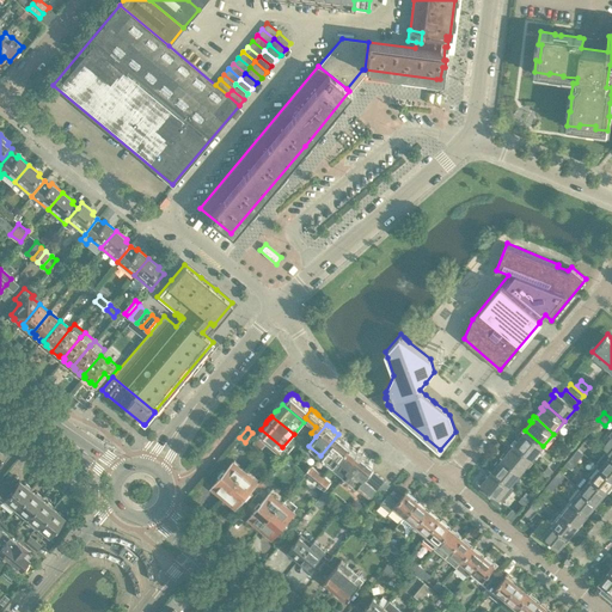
[(282,447),(261,429),(257,434),(279,452),(282,447)]
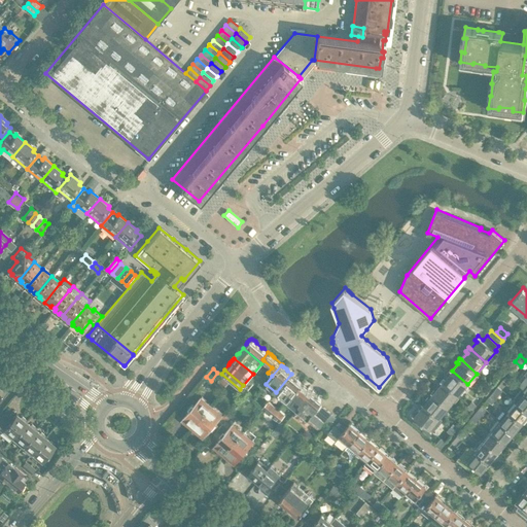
[(449,375),(443,382),(458,395),(467,384),(452,371),(450,370),(447,374),(449,375)]
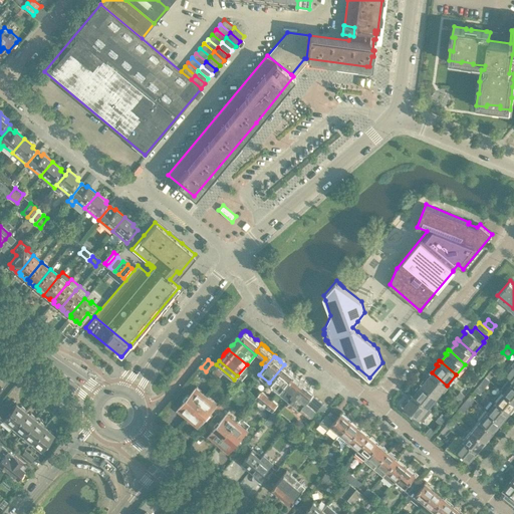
[(289,368),(284,364),(269,382),(279,392),(294,373),(293,372),(292,371),(290,369),(289,368)]
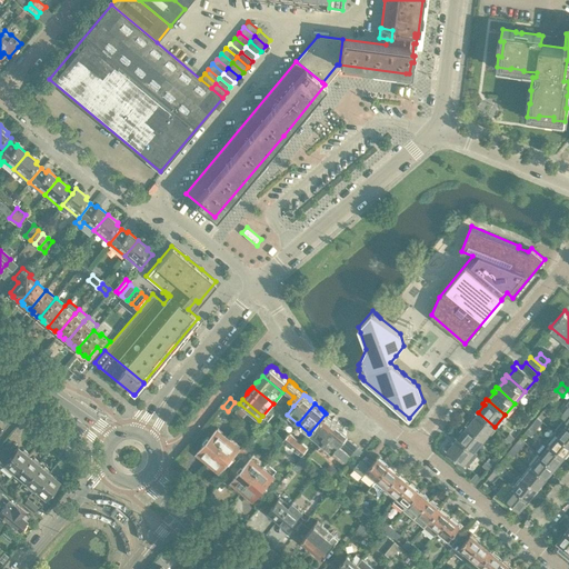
[(475,417),(468,425),(485,439),(495,427),(478,412),(476,411),(472,415),(475,417)]
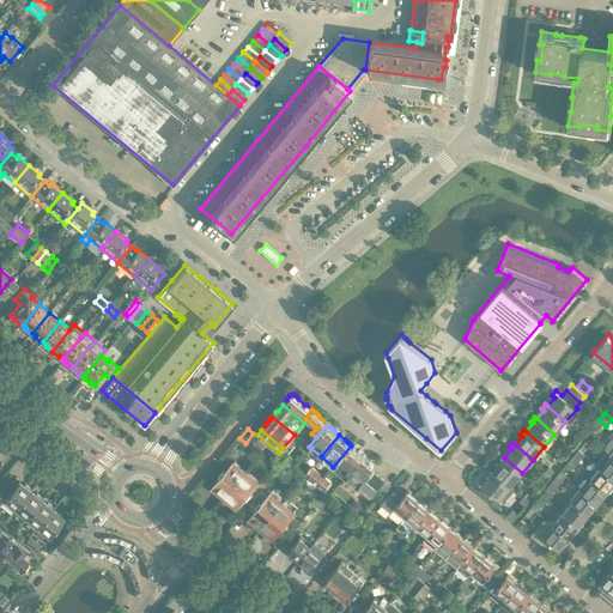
[(352,447),(351,445),(333,467),(345,477),(363,455),(357,450),(357,449),(353,447),(352,447)]
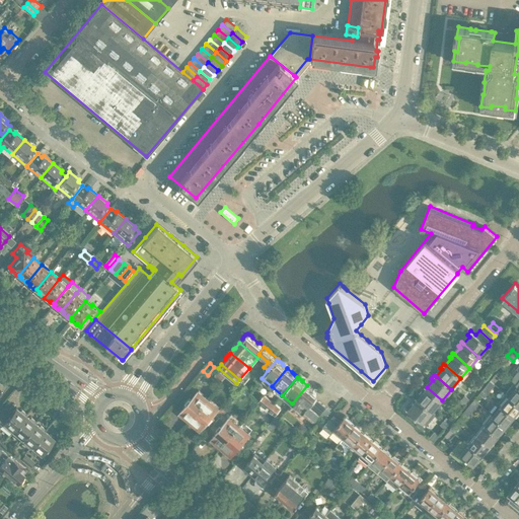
[(312,389),(307,385),(292,403),(302,413),(308,405),(315,397),(317,394),(316,393),(315,391),(313,390),(312,389)]
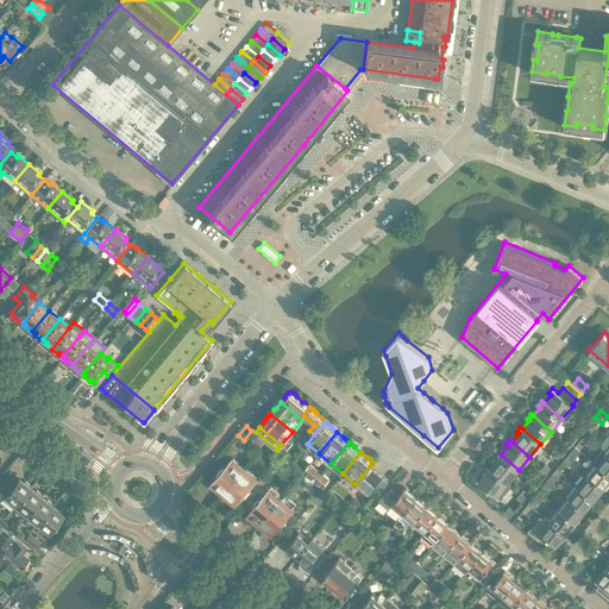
[(497,459),(490,468),(508,483),(519,470),(501,454),(498,452),(495,457),(497,459)]
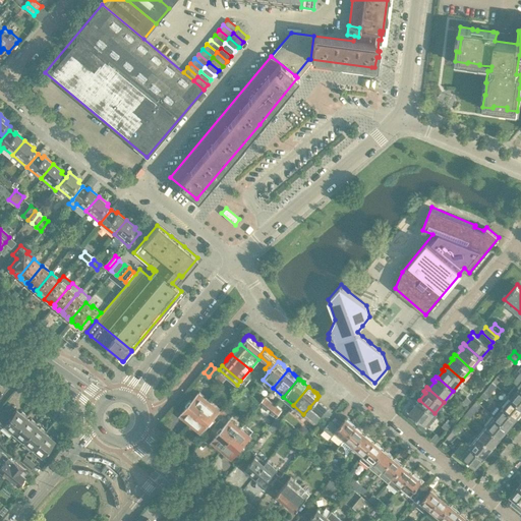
[(520,389),(519,387),(511,397),(520,405),(520,389)]
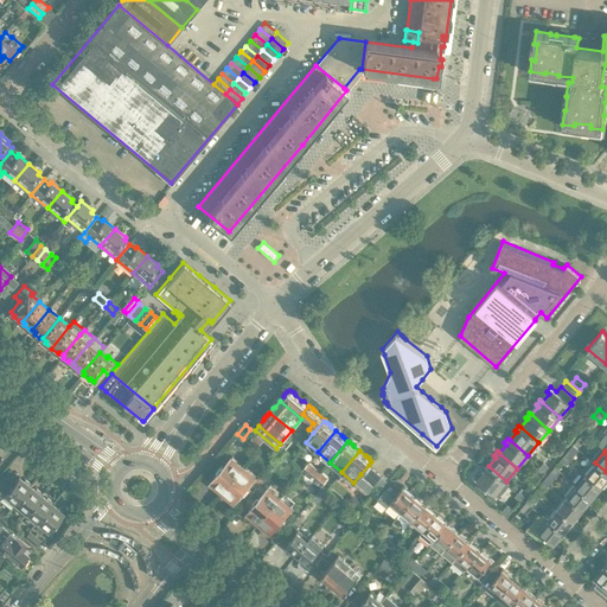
[(210,484),(221,493),(241,468),(230,460),(210,484)]
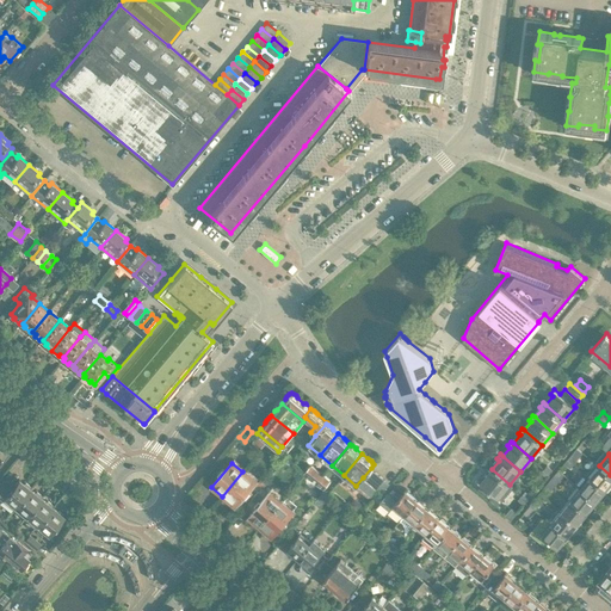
[(304,474),(323,488),(329,480),(312,466),(304,474)]
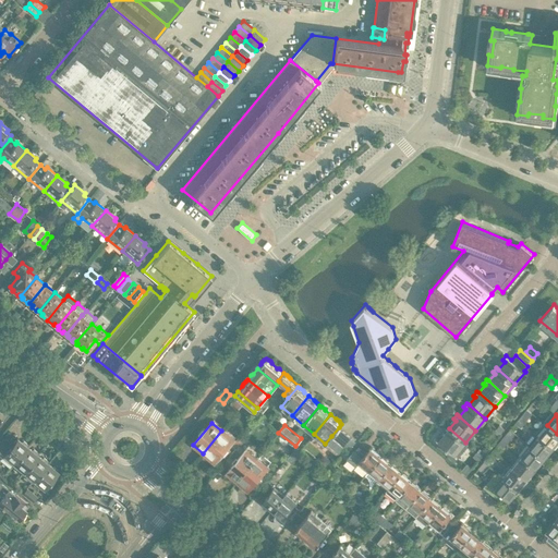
[(557,440),(557,434),(547,425),(538,436),(553,448),(557,440)]
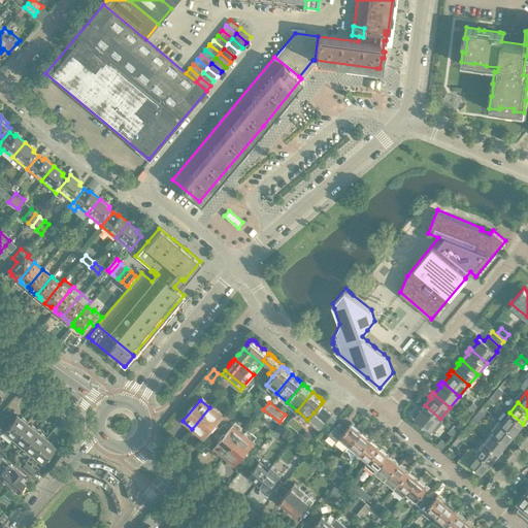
[(421,409),(415,417),(422,423),(421,423),(423,425),(424,424),(430,430),(440,419),(425,405),(423,403),(419,407),(421,409)]
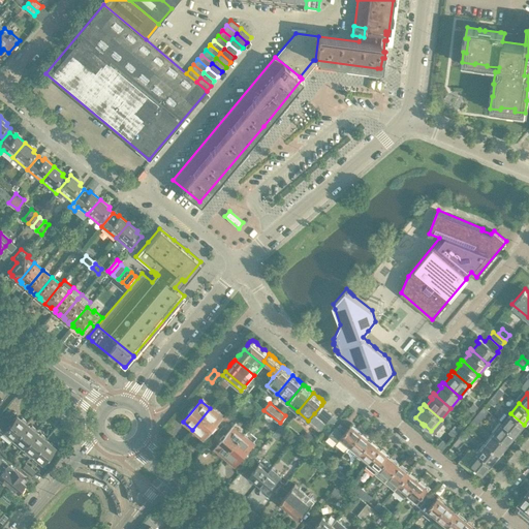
[(321,405),(314,413),(318,416),(324,408),(321,405)]
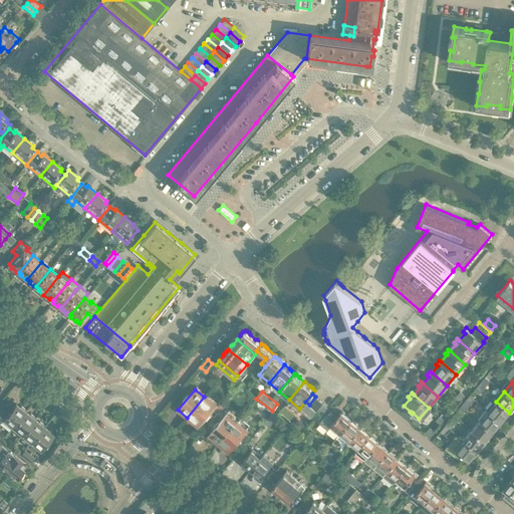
[(204,397),(187,418),(197,426),(214,406),(204,397)]
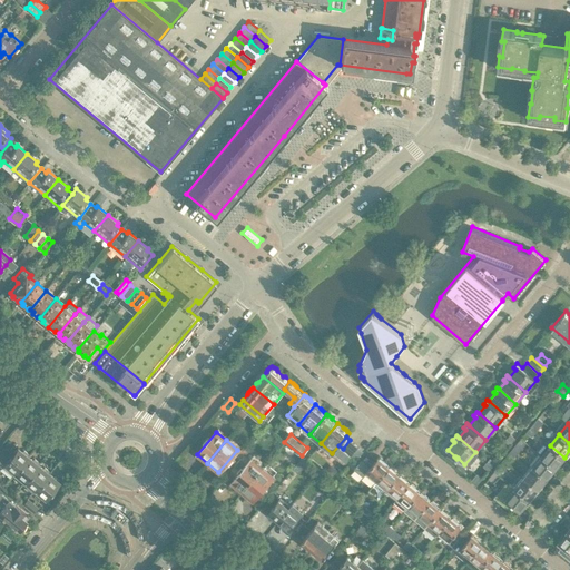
[(350,440),(343,449),(347,452),(354,443),(350,440)]
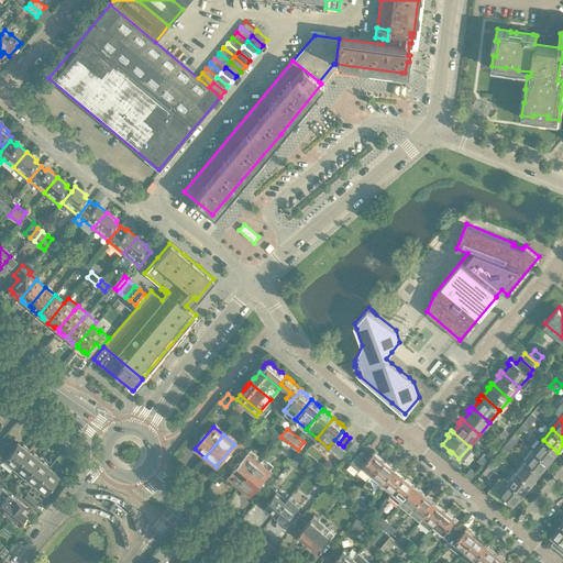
[(354,442),(350,438),(343,446),(348,451),(354,442)]
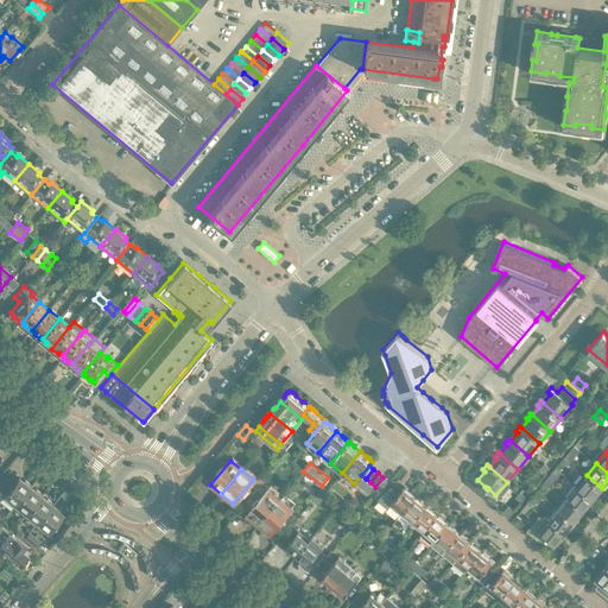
[(602,488),(587,475),(577,486),(593,499),(602,488)]
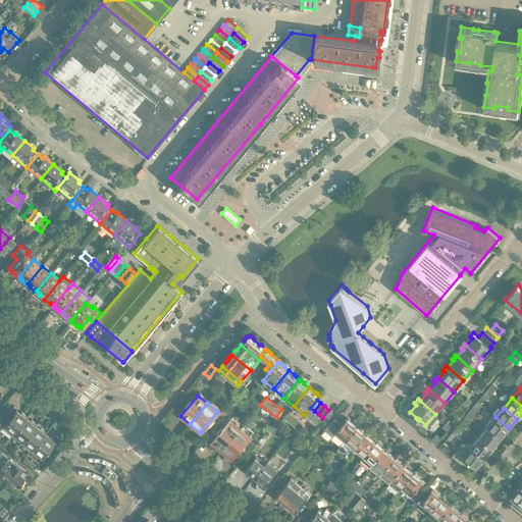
[(7,419),(2,415),(0,417),(0,428),(2,426),(12,434),(12,433),(25,417),(25,415),(22,412),(20,413),(16,409),(11,416),(10,415),(7,419)]
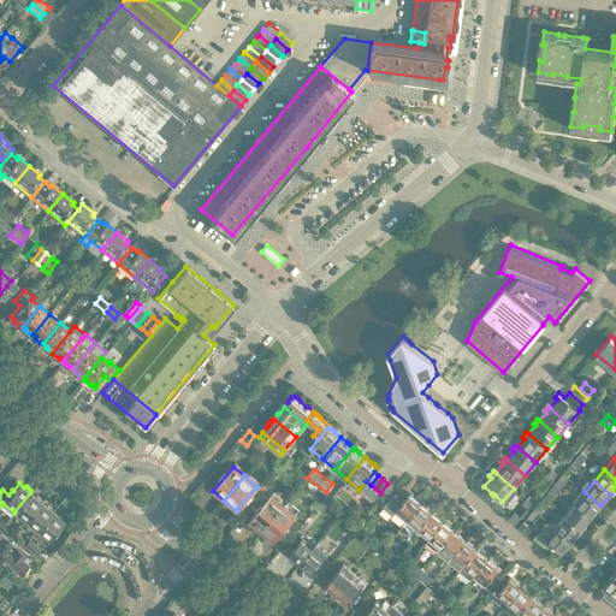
[(388,484),(380,493),(385,497),(392,487),(388,484)]
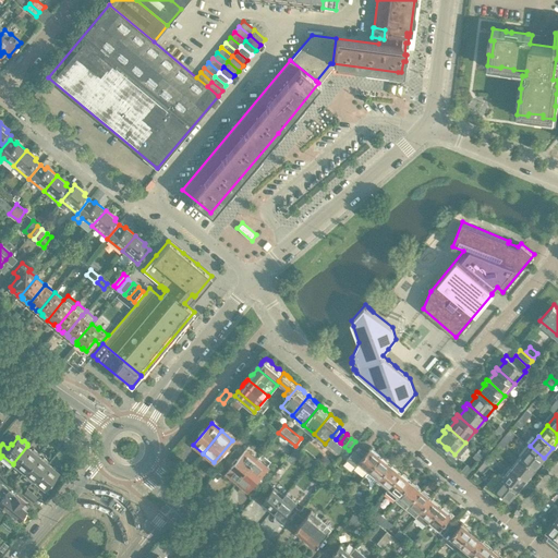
[(32,449),(27,446),(13,463),(23,472),(38,455),(37,453),(37,451),(34,449),(32,449)]
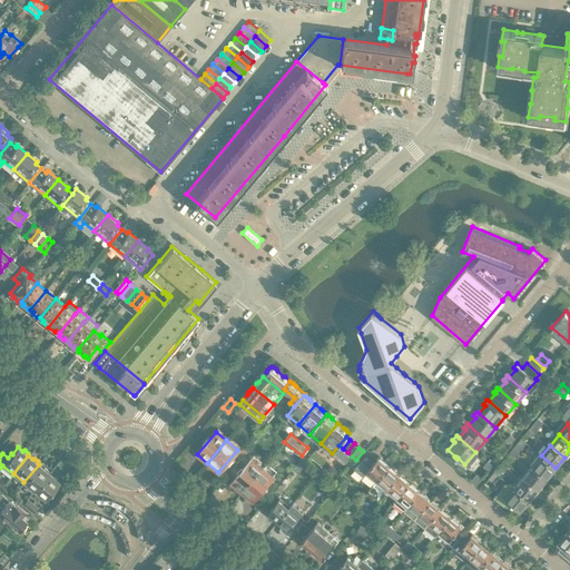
[(556,468),(541,455),(532,467),(547,479),(556,468)]
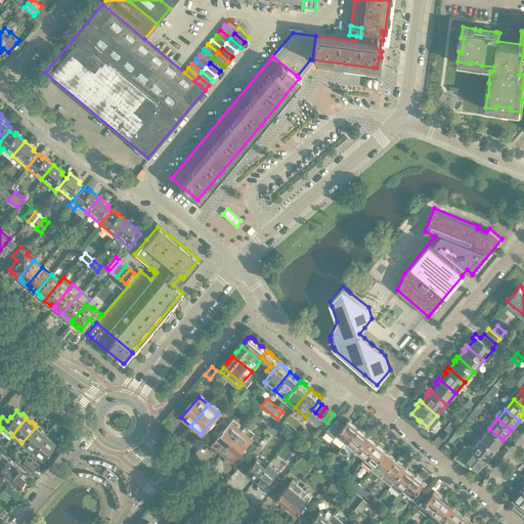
[(269,430),(274,434),(284,424),(278,420),(269,430)]
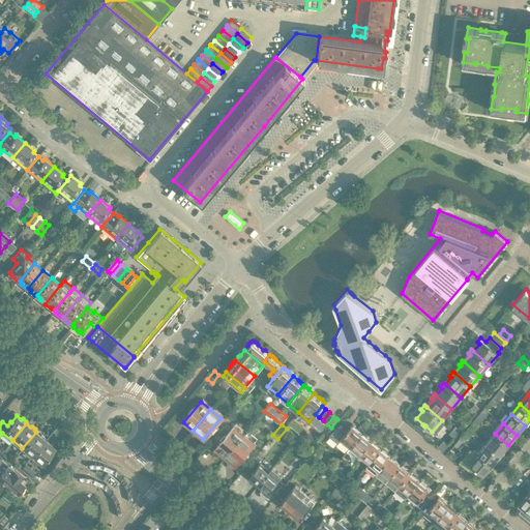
[(341,439),(350,447),(361,433),(360,432),(360,431),(357,428),(356,428),(352,424),(348,430),(343,425),(340,430),(336,428),(329,436),(337,443),(341,439)]
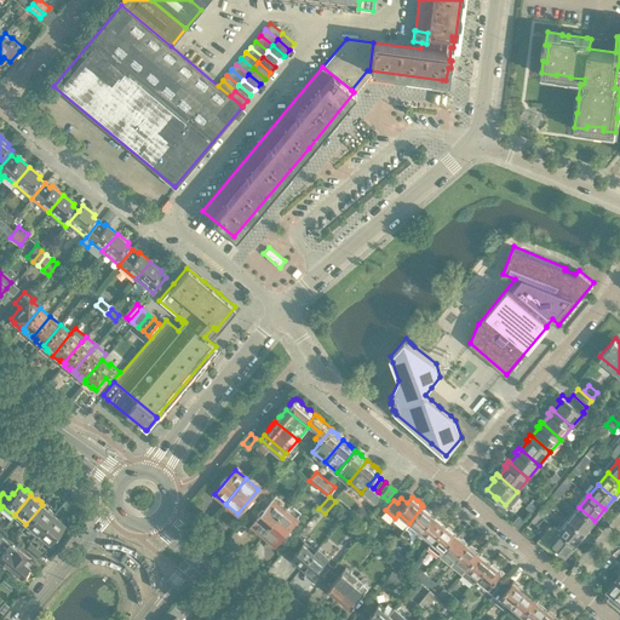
[(251,524),(263,534),(283,510),(271,500),(251,524)]
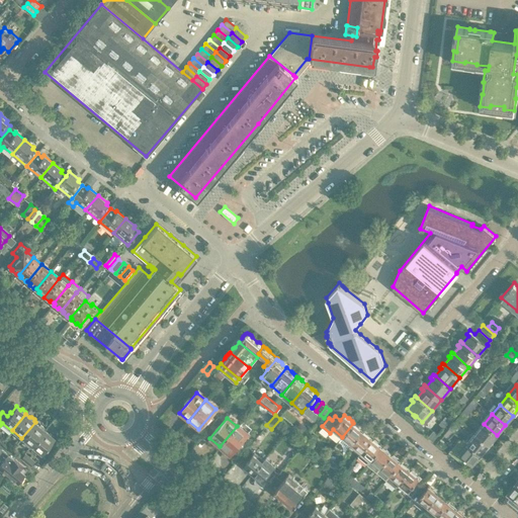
[(38,425),(35,422),(21,438),(31,445),(45,430),(44,429),(44,427),(40,424),(38,425)]
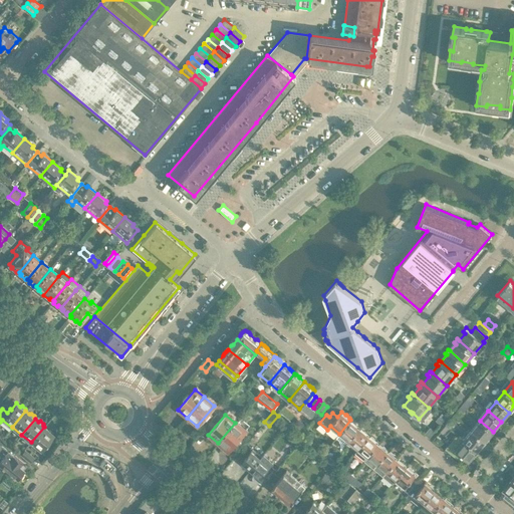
[(345,445),(348,442),(360,428),(356,425),(356,424),(353,421),(352,421),(350,420),(339,434),(336,437),(345,445)]
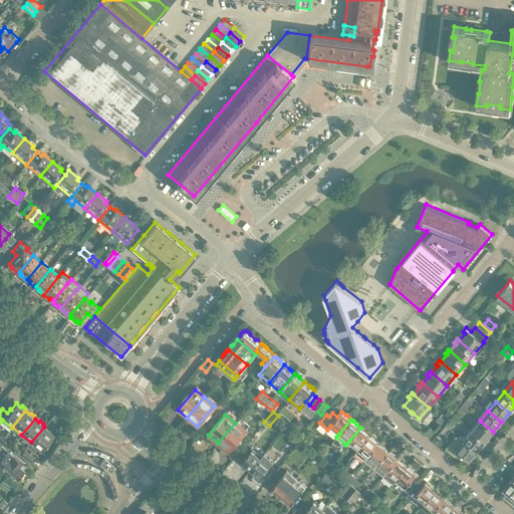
[(493,432),(480,421),(472,430),(485,441),(493,432)]
